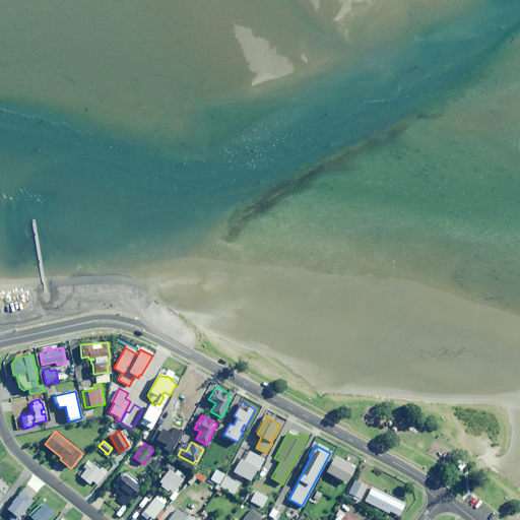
[(258,470),(264,459),(249,451),(244,461),(238,458),(232,470),(251,480),(257,469),(258,470)]
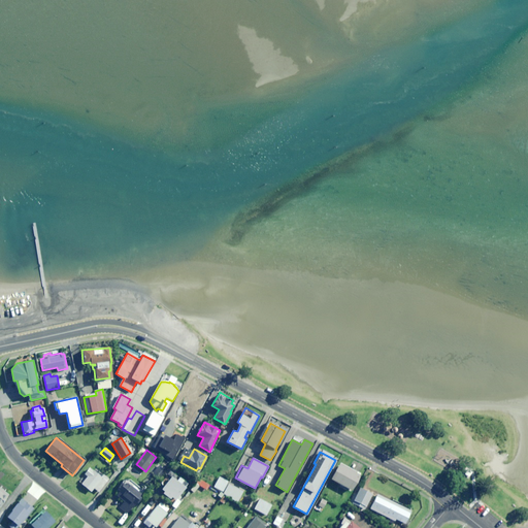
[(156,477),(164,467),(160,464),(152,474),(156,477)]
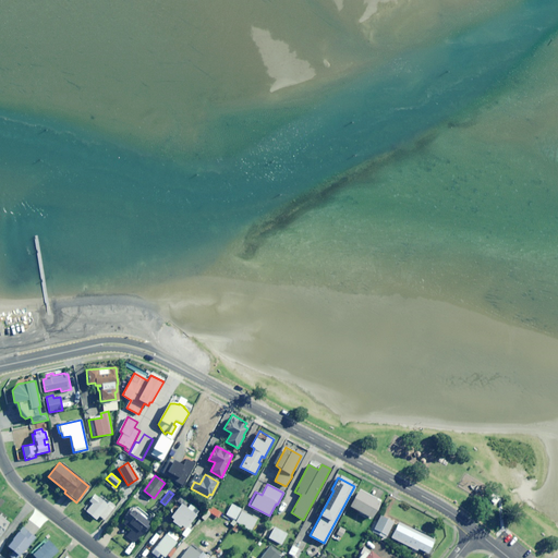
[(380,501),(376,498),(375,499),(359,490),(350,507),(359,512),(358,513),(365,518),(366,516),(371,519),(380,501)]
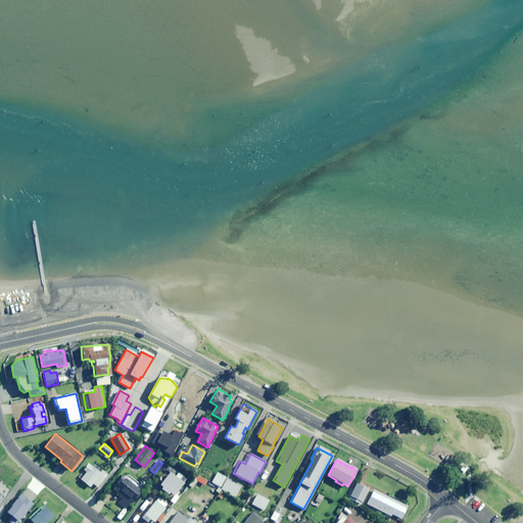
[(103,475),(89,464),(84,471),(85,472),(80,478),(90,486),(93,483),(96,485),(103,475)]
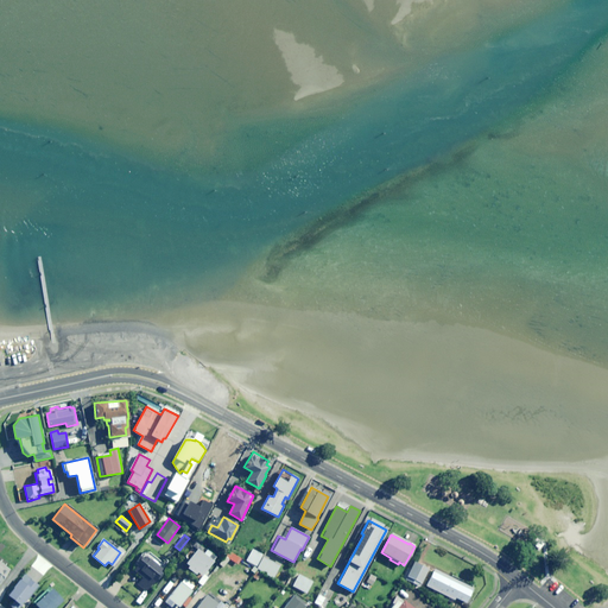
[(213,562),(208,558),(211,553),(206,550),(203,553),(196,549),(185,564),(189,568),(188,569),(195,574),(197,572),(202,576),(213,562)]
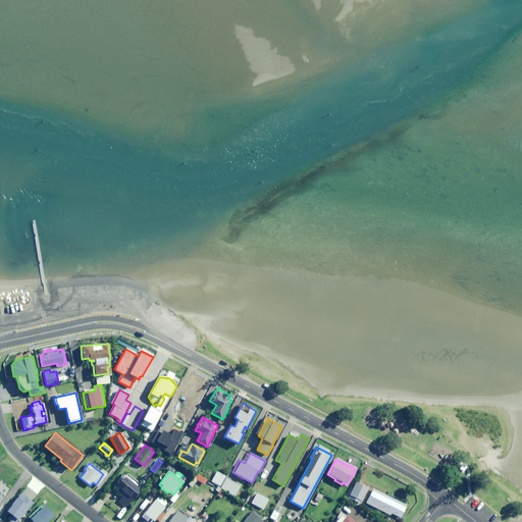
[(220,486),(225,476),(217,471),(211,481),(220,486)]
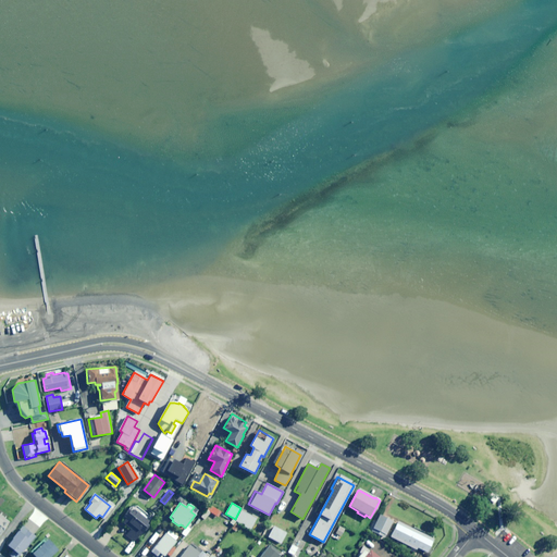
[(135,542),(150,523),(131,507),(120,520),(131,530),(126,535),(135,542)]
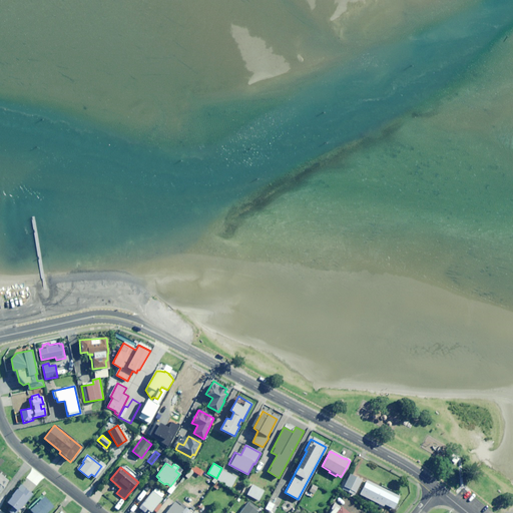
[(230,488),(236,478),(223,470),(217,479),(230,488)]
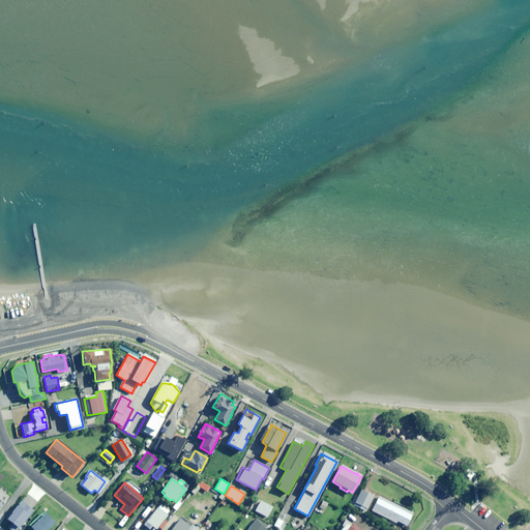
[(0,507),(9,497),(0,490),(0,507)]
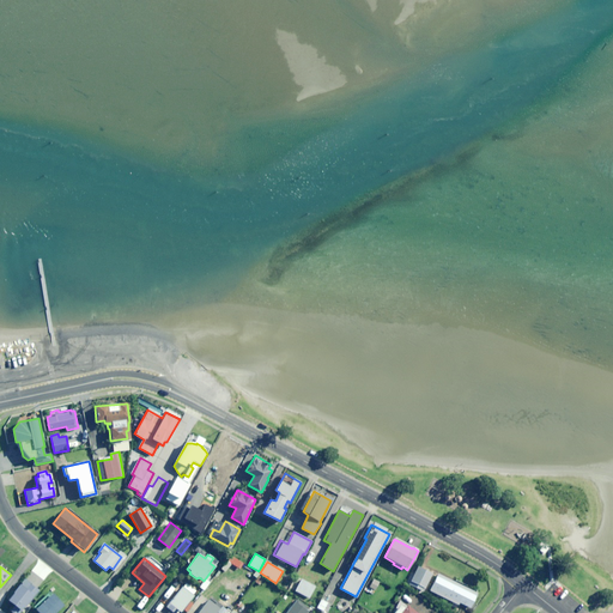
[(423,592),(432,574),(418,566),(408,584),(423,592)]
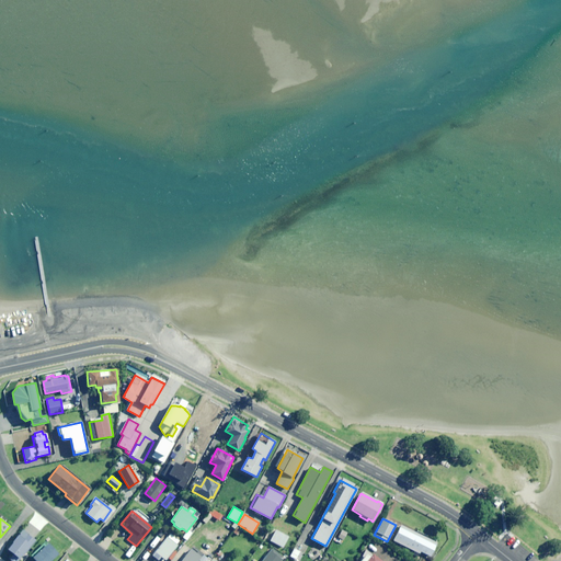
[(431,557),(437,544),(400,525),(393,540),(419,553),(420,551),(431,557)]
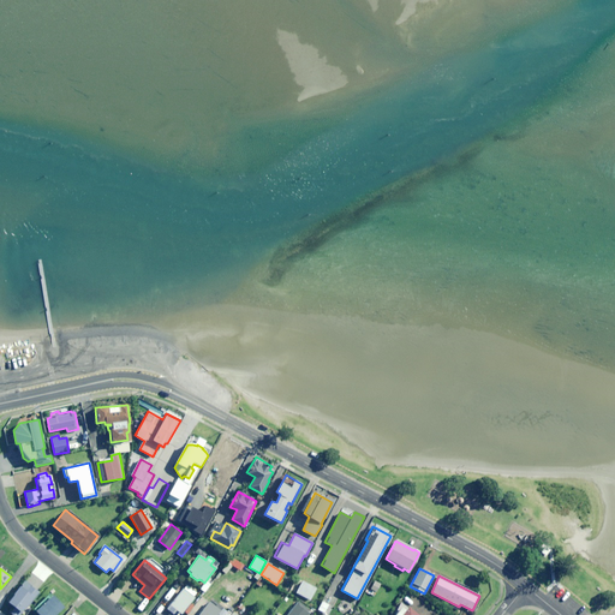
[(366,593),(375,597),(381,584),(374,580),(366,593)]
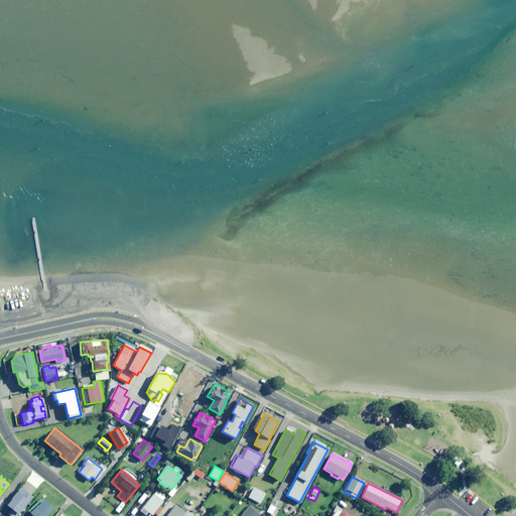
[(10,515),(15,515),(31,497),(21,488),(6,505),(11,509),(8,514),(10,515)]
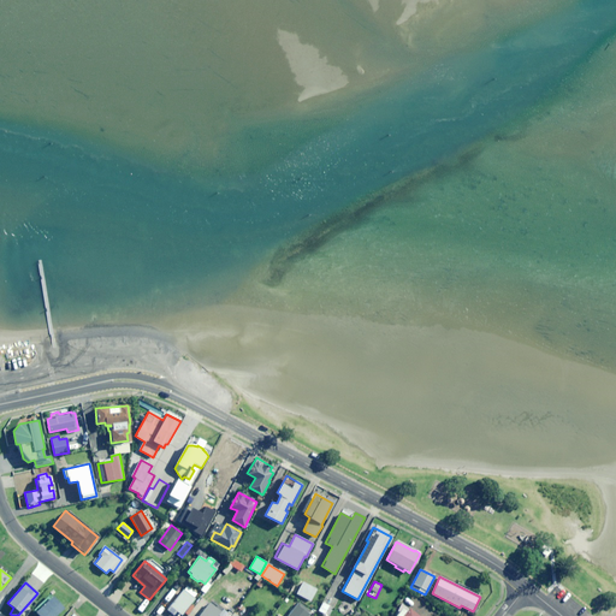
[(311,602),(317,590),(303,582),(297,593),(311,602)]
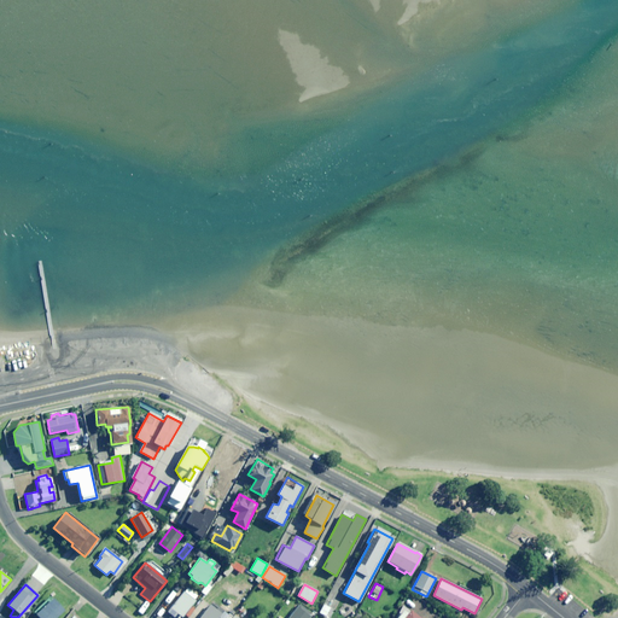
[(198,600),(202,594),(194,588),(190,594),(198,600)]
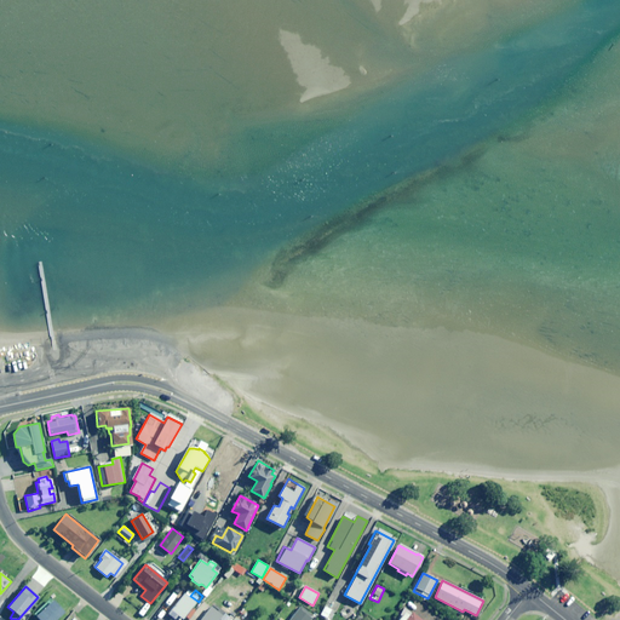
[(245,604),(252,593),(246,590),(239,600),(245,604)]
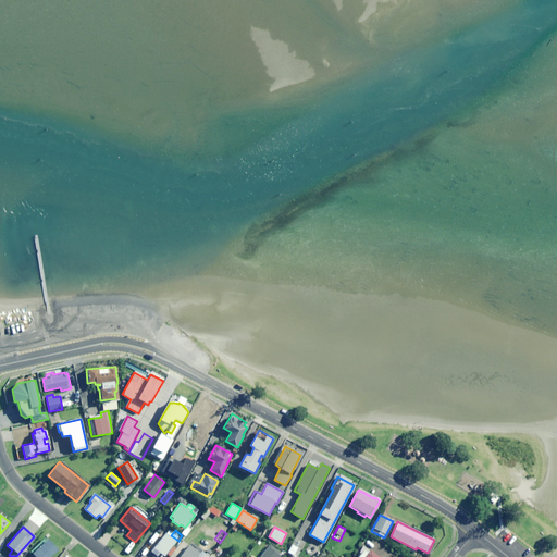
[(153,548),(164,556),(166,554),(170,556),(175,549),(172,546),(175,542),(165,533),(153,548)]
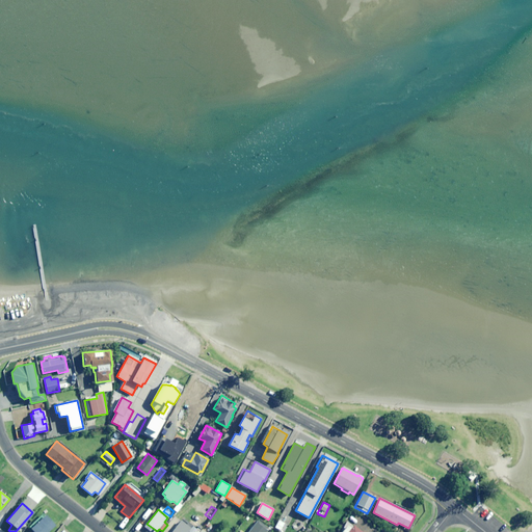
[(33,531),(47,531),(55,526),(45,514),(30,528),(33,531)]
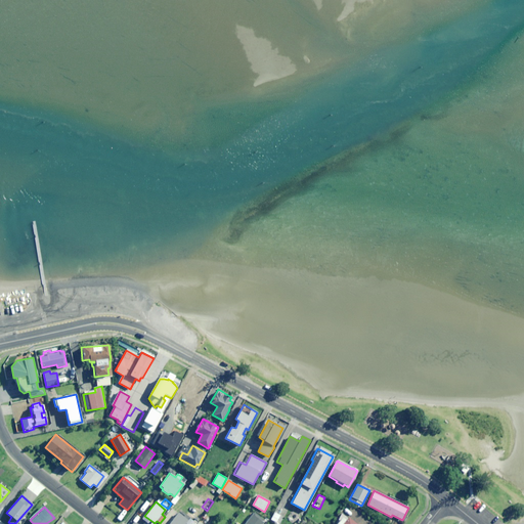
[(198,521),(204,513),(195,508),(189,516),(198,521)]
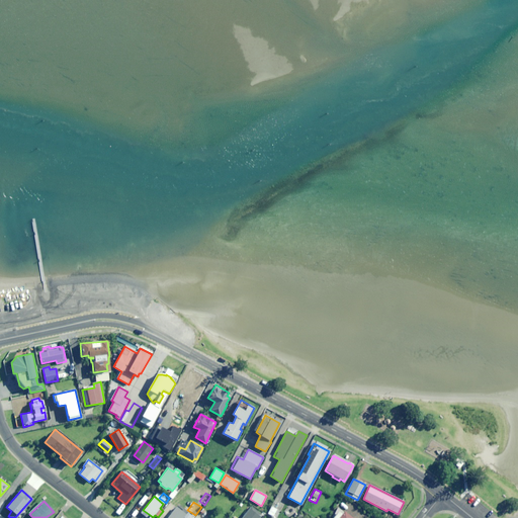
[(182,517),(186,514),(177,507),(168,517),(182,517)]
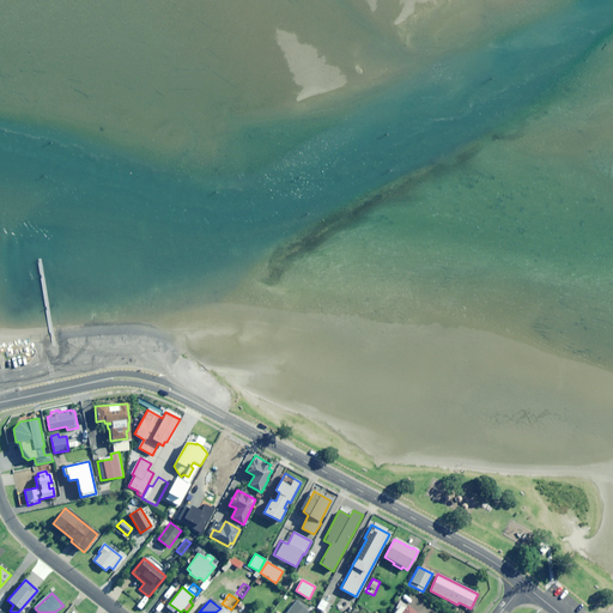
[(307,612),(309,612),(296,601),(286,612),(307,612)]
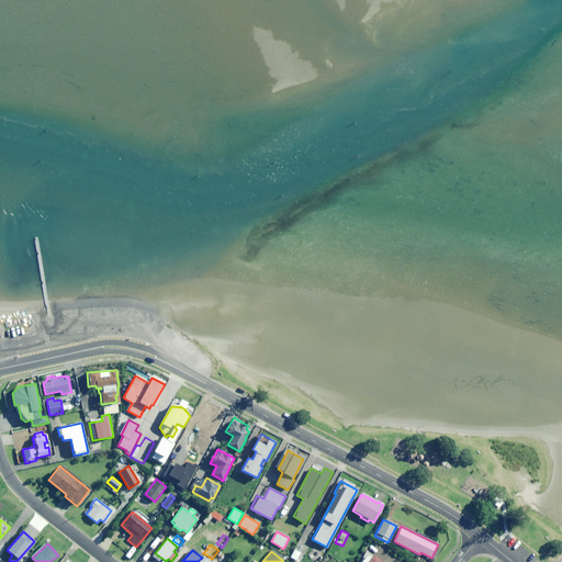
[(381,561),(367,551),(358,561),(381,561)]
